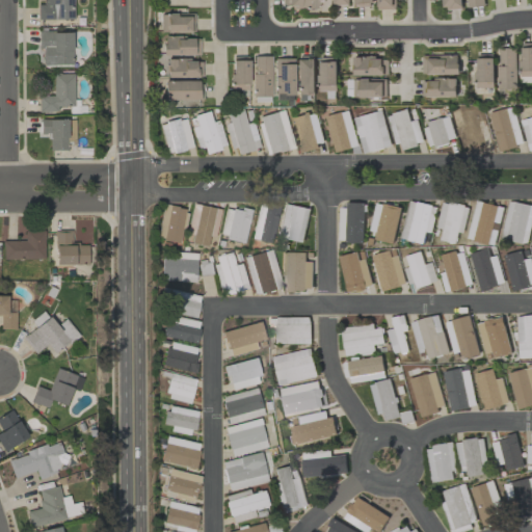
[(72,0),(42,0),(43,4),(36,4),(36,19),(72,20),(72,0)]
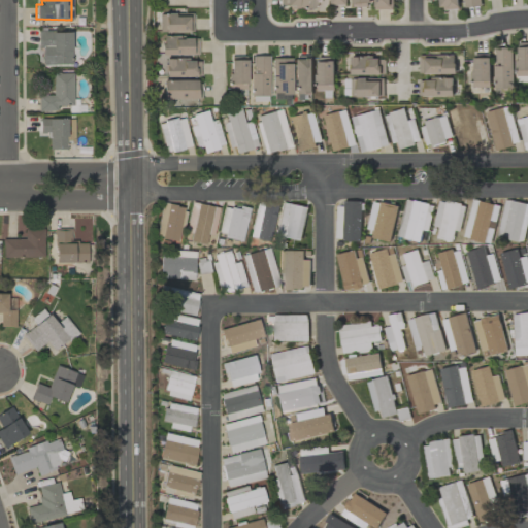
[(159,32),(192,32),(192,13),(158,13),(159,32)]
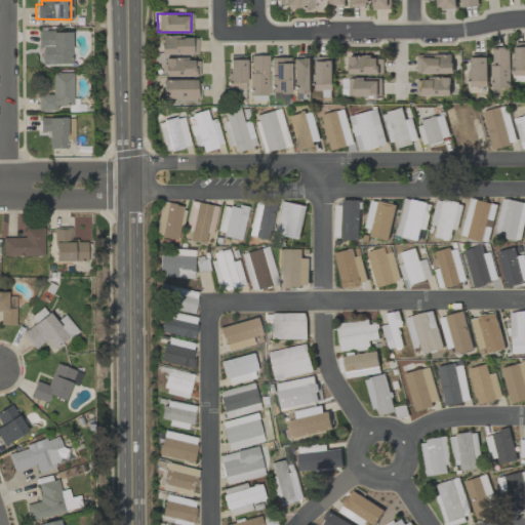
[(71,64),(70,31),(38,32),(38,47),(42,47),(43,65),(71,64)]
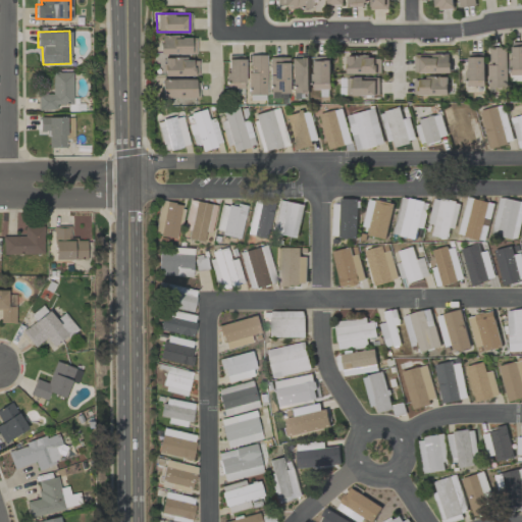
[(195,53),(195,36),(159,37),(160,54),(195,53)]
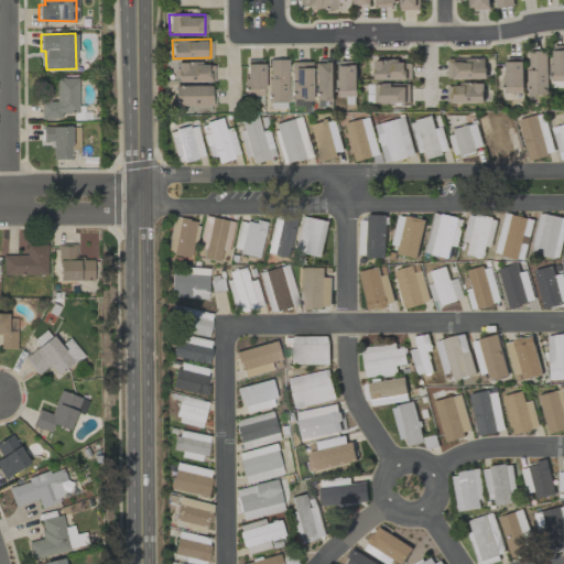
[(563,50),(553,51),(552,88),(559,88),(559,82),(563,82),(563,50)]
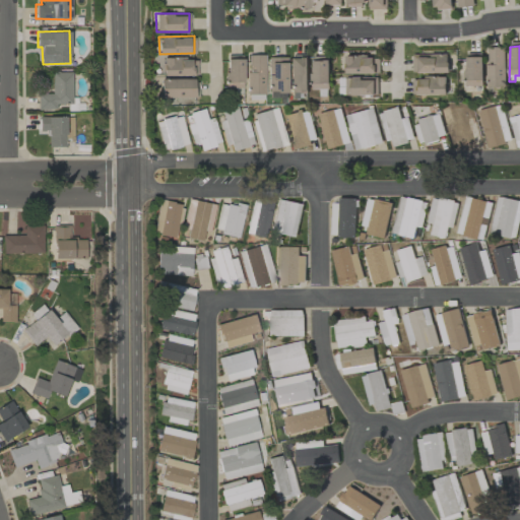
[(504,88),(506,48),(488,48),(486,88),(504,88)]
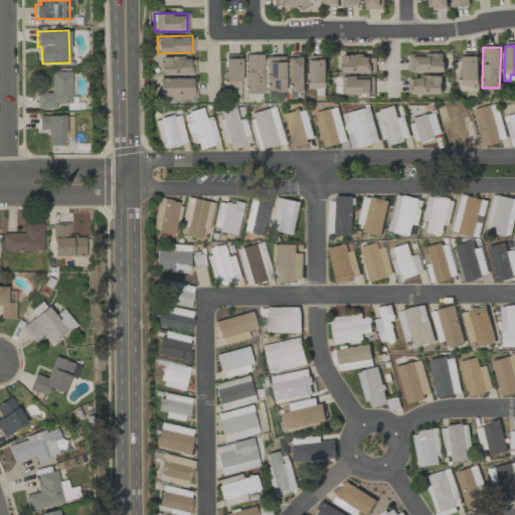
[(262,54),(244,53),(243,94),(262,94),(262,54)]
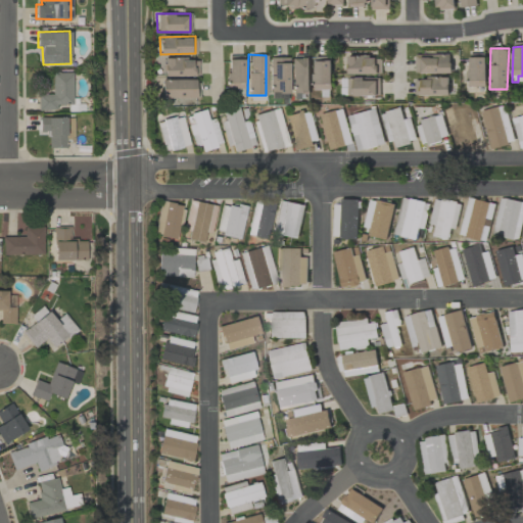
[(416,74),(450,75),(452,56),(416,54),(416,74)]
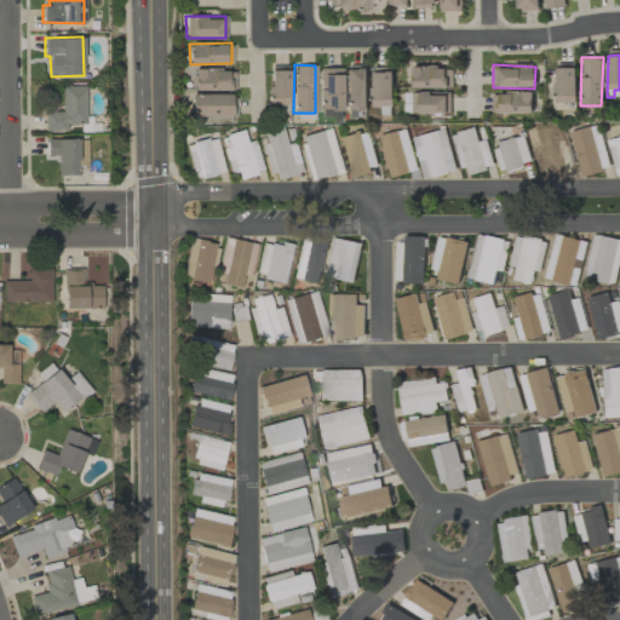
[(575,103),(575,64),(555,64),(555,103),(575,103)]
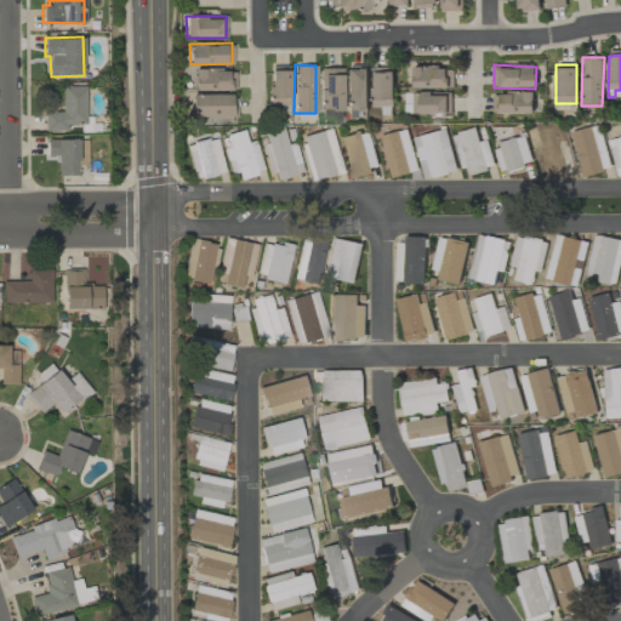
[(193,70),(194,91),(234,89),(234,68),(193,70)]
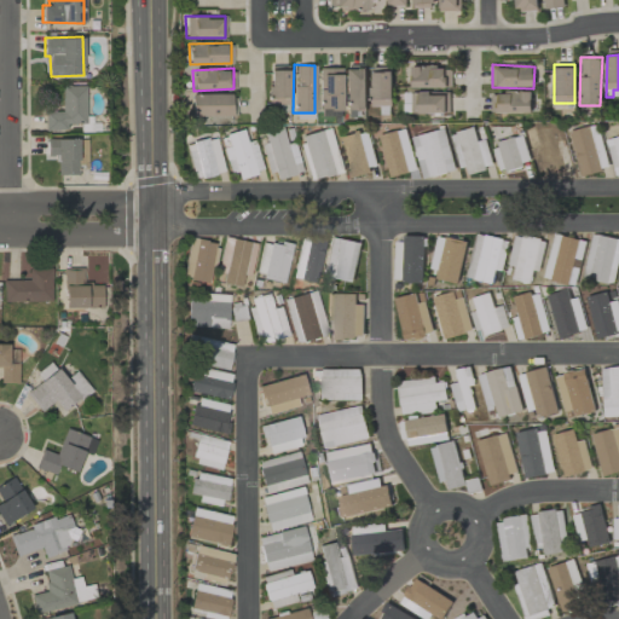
[(341,68),(319,68),(319,116),(341,116),(341,68)]
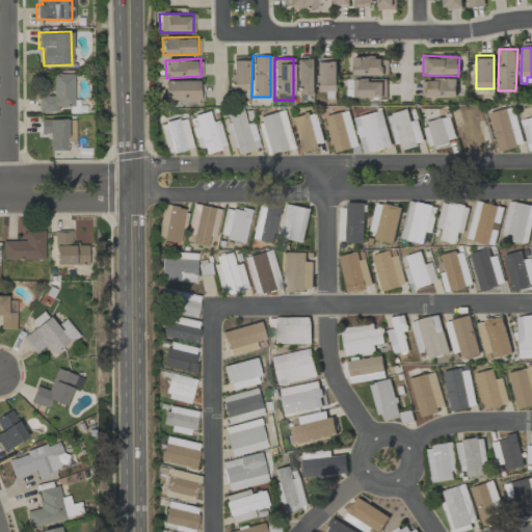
[(338,91),(337,58),(319,58),(320,91),(338,91)]
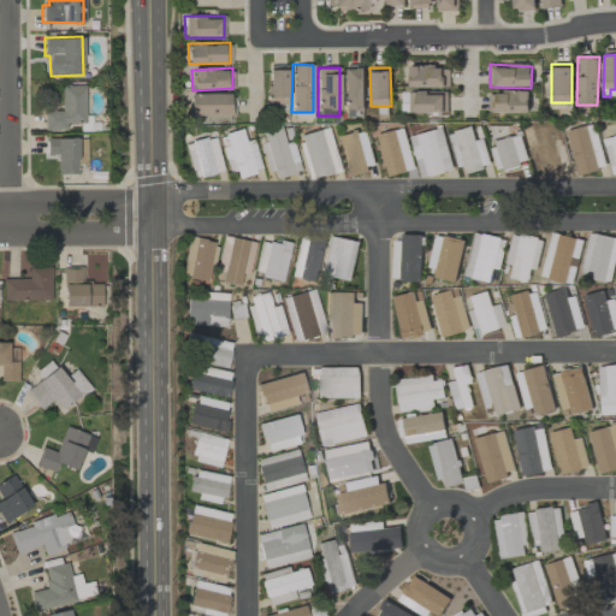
[(409,67),(410,88),(450,88),(449,67),(409,67)]
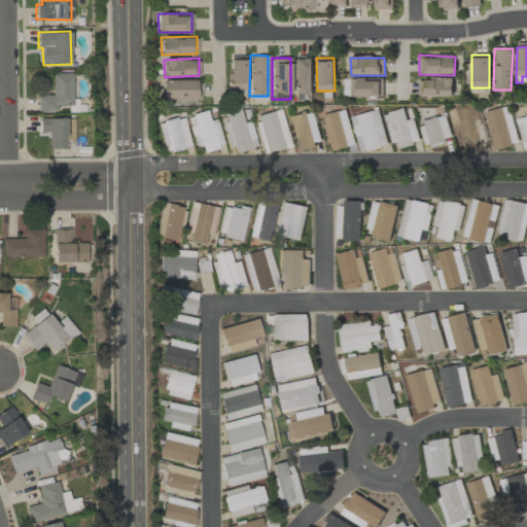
[(293,59),(293,94),(312,94),(312,59),(293,59)]
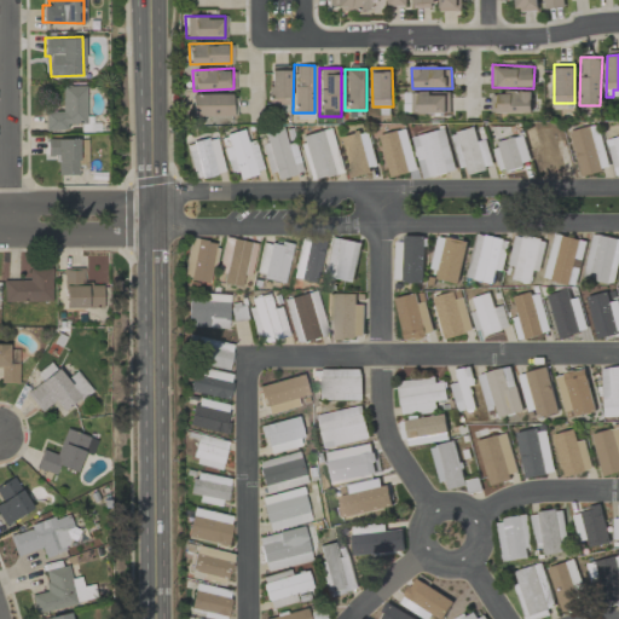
[(267,104),(288,104),(288,70),(267,70),(267,104)]
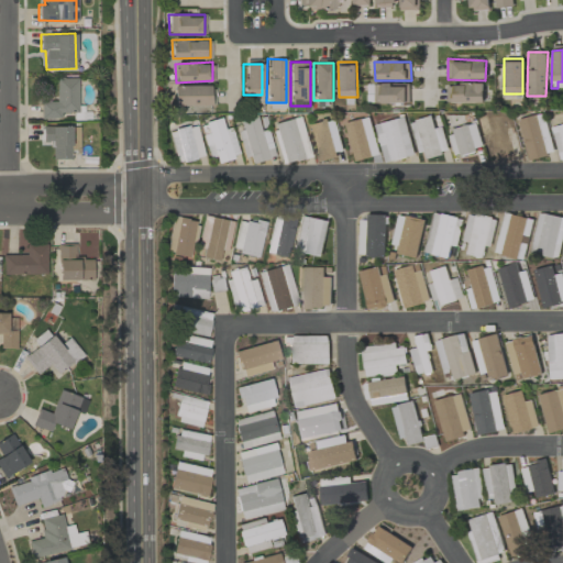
[(40,101),(40,118),(59,118),(59,112),(77,112),(77,78),(56,78),(55,101),(40,101)]
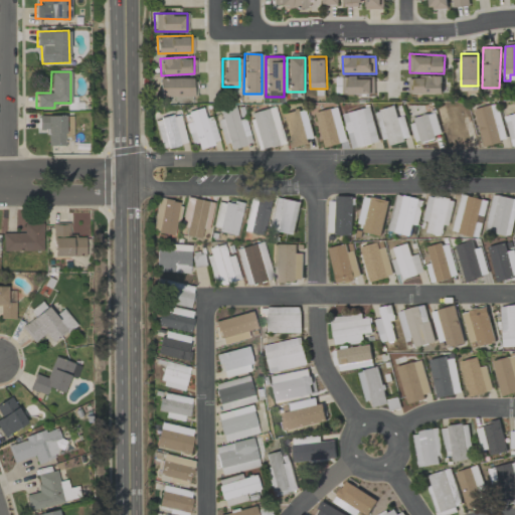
[(194,78),(158,77),(158,97),(194,97),(194,78)]
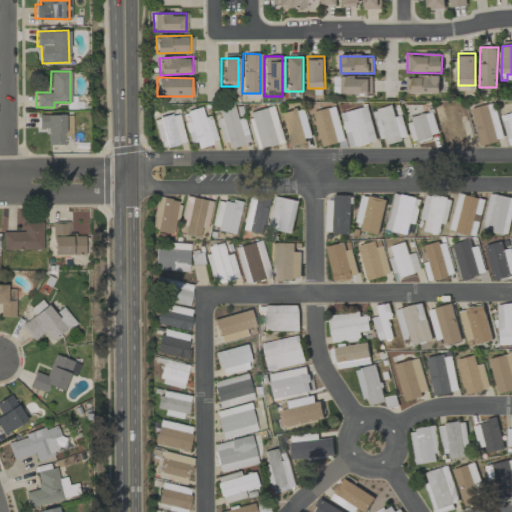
[(371,77),(340,77),(340,94),(371,94),(371,77)]
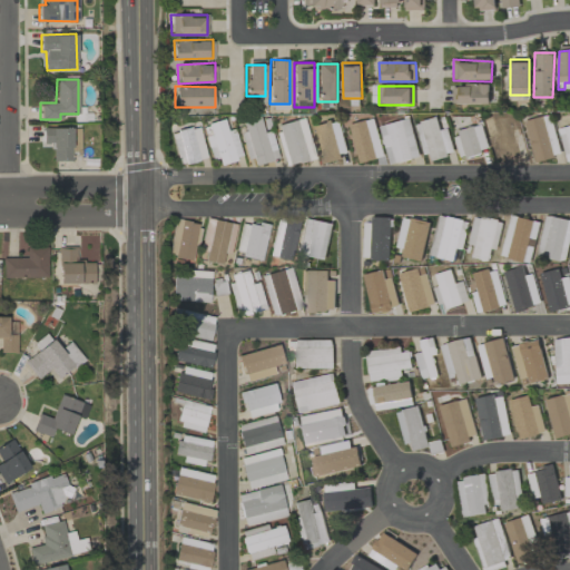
[(490,86),(452,86),(452,104),(489,105),(490,86)]
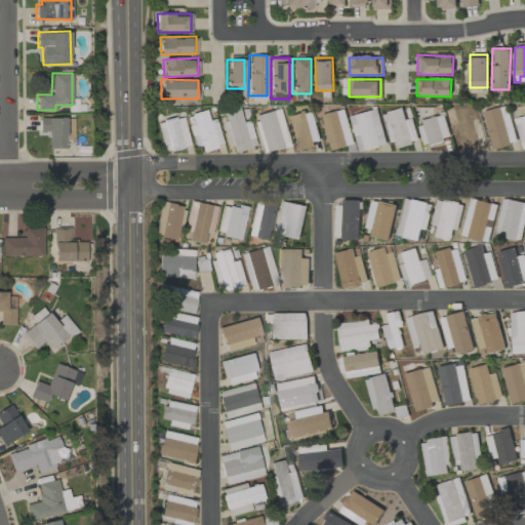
[(449,123),(457,149),(484,142),(479,122),(472,124),(467,105),(451,110),(454,121),(449,123)]
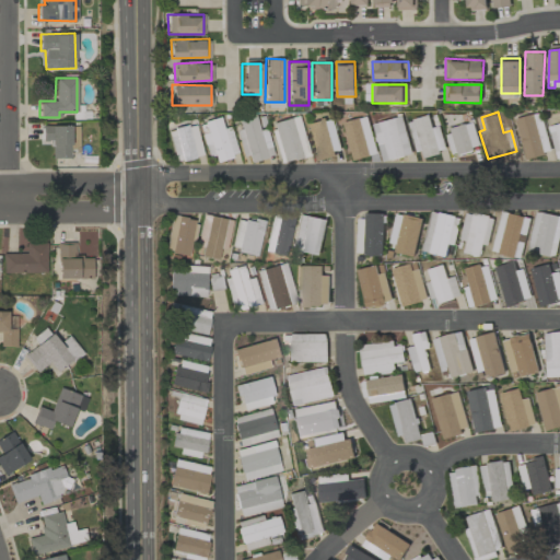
[(514,120),(526,160),(551,152),(539,113),(514,120)]
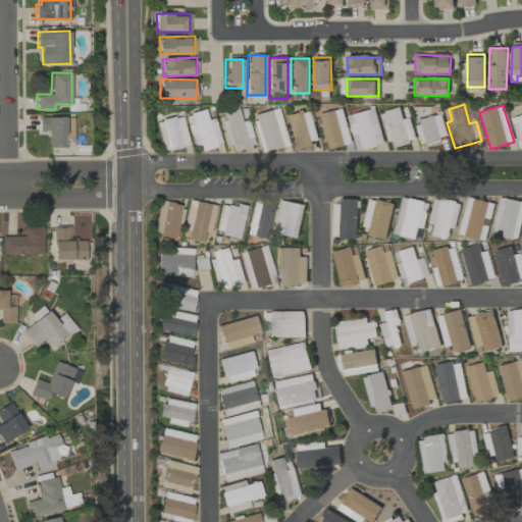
[(225,145),(231,144),(232,151),(254,145),(248,119),(241,121),(238,106),(221,110),(223,119),(219,120),(225,145)]
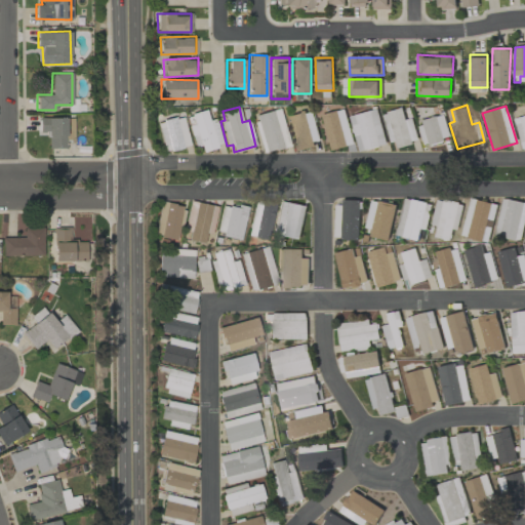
[(289,146),(279,109),(252,116),(263,153),(289,146)]
